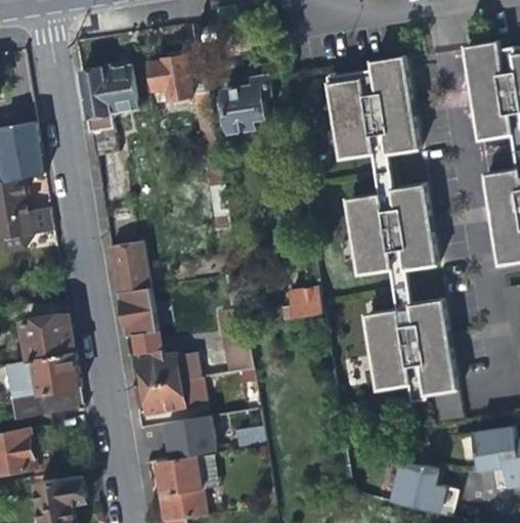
[(503,75),(499,49),(497,45),(496,45),(465,50),(472,92),(471,92),(467,93),(468,101),(469,109),(473,109),(474,109),(478,130),(479,141),(497,138),(505,137),(512,136),(509,115),(519,113),(519,52),(512,54),(515,74),(503,75)]
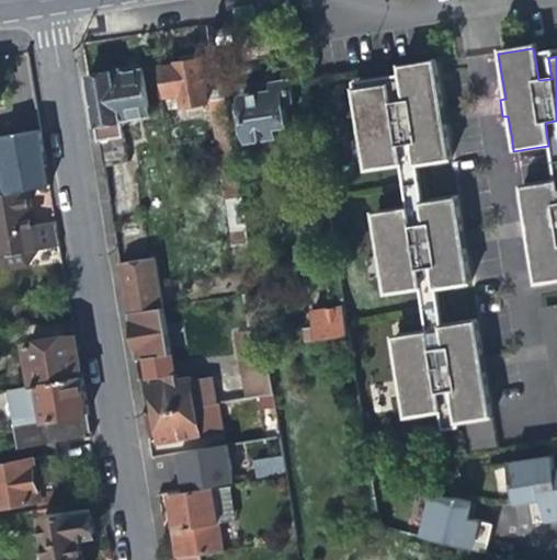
[(548,58),(556,56),(556,48),(534,53),(538,80),(552,79),(548,58)]
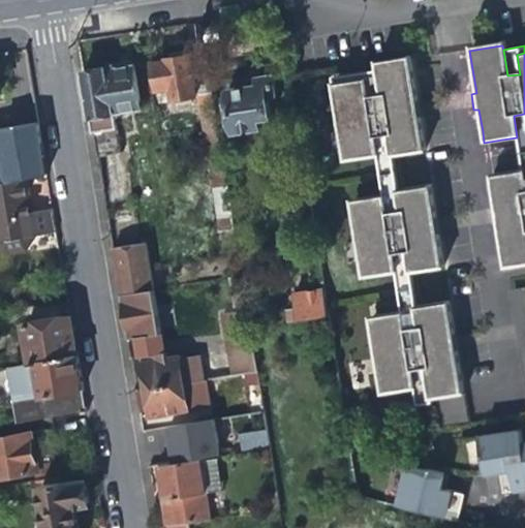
[(157,102),(194,96),(188,59),(188,56),(182,57),(181,53),(167,56),(168,60),(163,60),(164,62),(151,64),(157,102)]
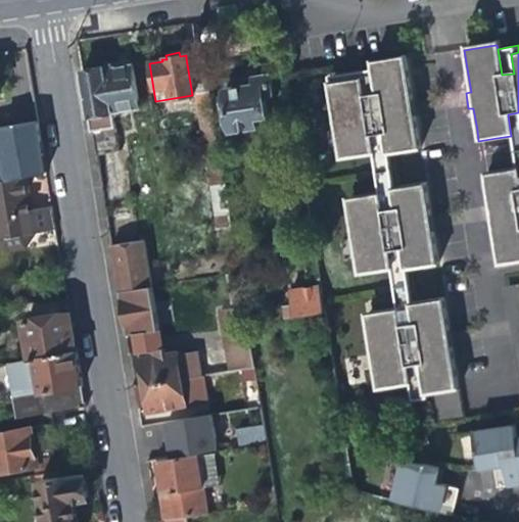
[(201,55),(186,58),(192,95),(195,116),(210,113),(203,67),(201,55)]
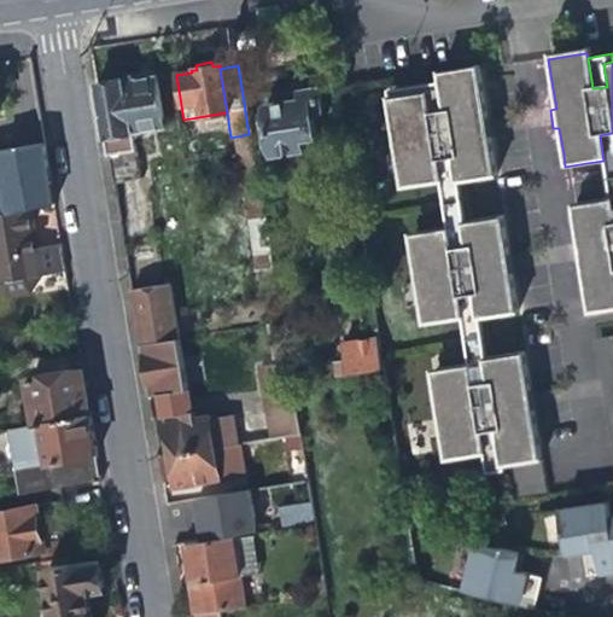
[(425,92),(386,98),(401,188),(439,182),(436,161),(449,158),(453,185),(477,180),(492,178),(486,139),(490,139),(489,129),(488,120),(483,121),(476,70),(468,71),(465,73),(459,73),(436,76),(437,82),(442,111),(428,114),(425,92)]
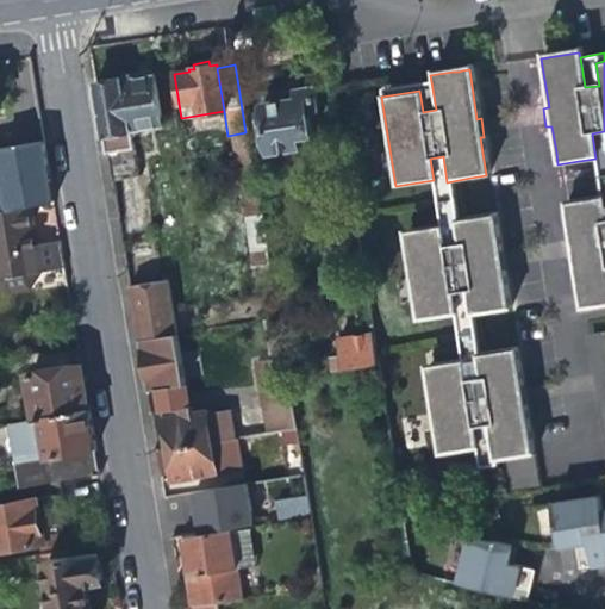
[(259,87),(260,97),(293,91),(289,72),(285,73),(274,75),(275,85),(259,87)]
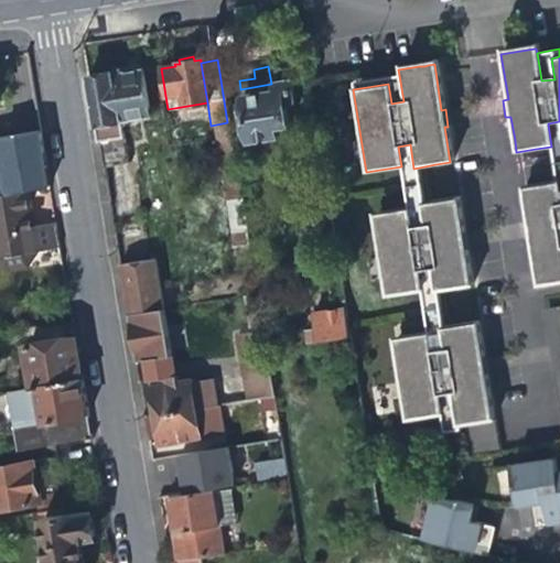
[(116,72),(87,76),(101,168),(124,163),(117,121),(147,116),(140,72),(127,75),(117,76),(116,72)]
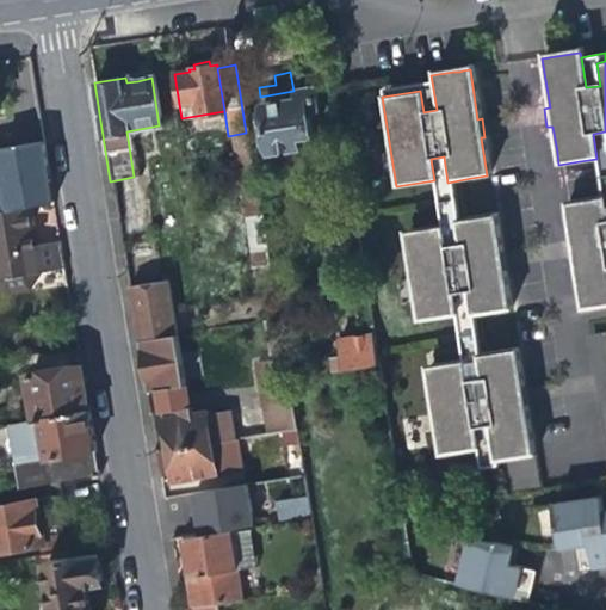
[(437,110),(432,81),(381,90),(382,97),(420,91),(424,112),(437,110)]
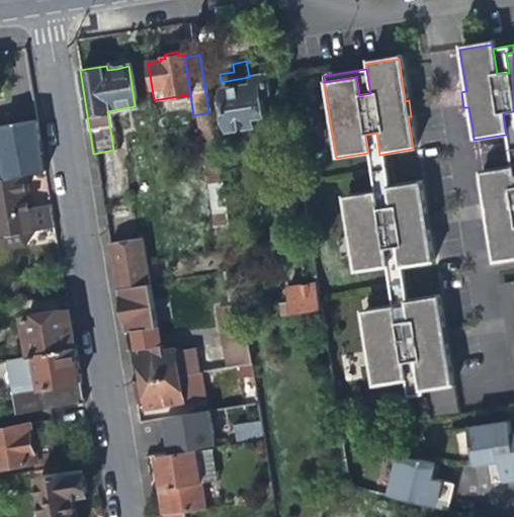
[(249,77),(221,82),(228,123),(248,120),(247,112),(260,110),(257,95),(267,93),(264,75),(249,77)]
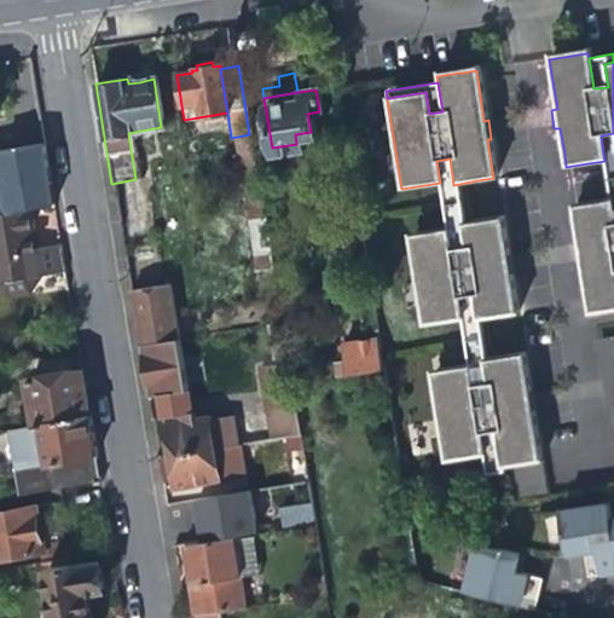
[(608,182),(613,180),(613,133),(601,136),(604,161),(608,182)]
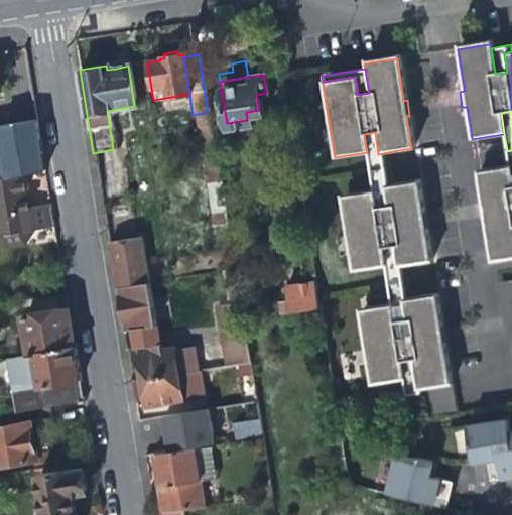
[(219,183),(208,112),(193,115),(205,186),(211,225),(225,222),(219,183)]
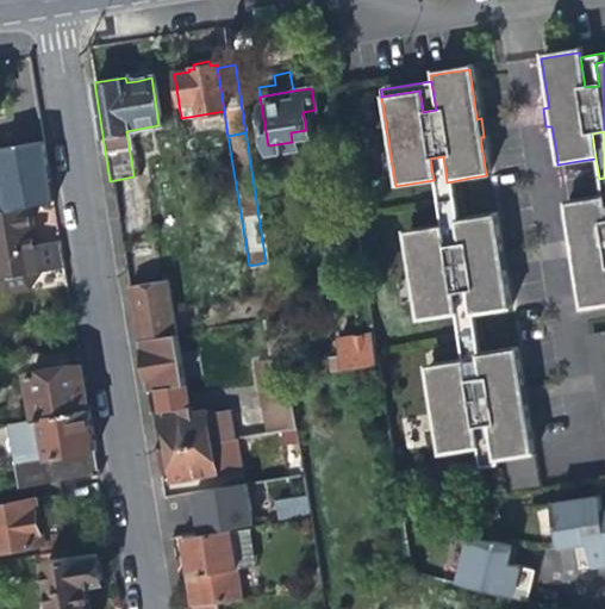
[(43,174),(38,144),(0,149),(0,209),(47,203),(43,174)]
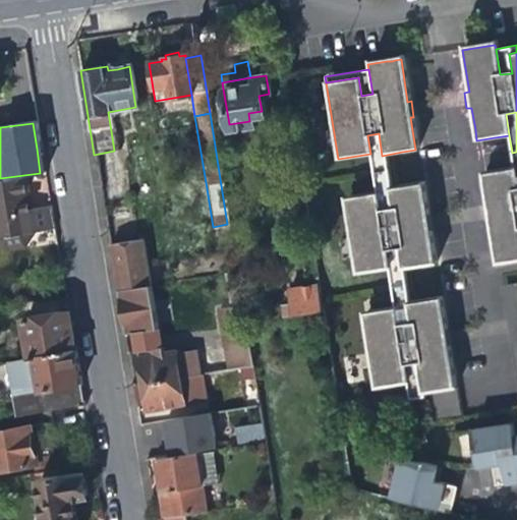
[(374,175),(385,173),(382,156),(379,133),(367,135),(370,154),(374,175)]
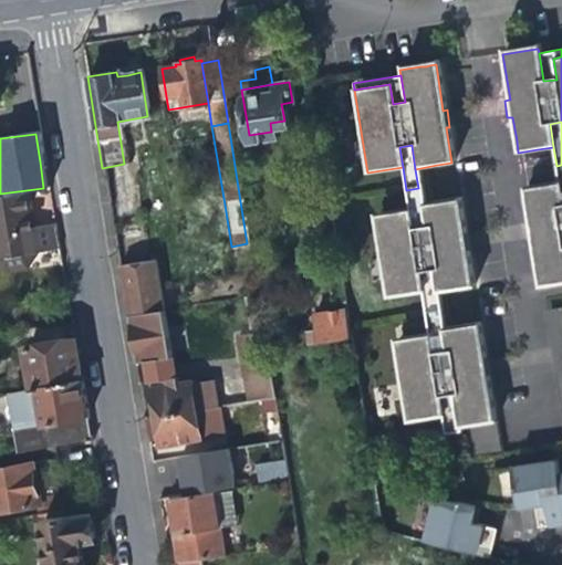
[(540,288),(561,284),(561,200),(560,187),(560,184),(524,189),(530,226),(524,226),(526,232),(527,242),(532,242),(540,288)]
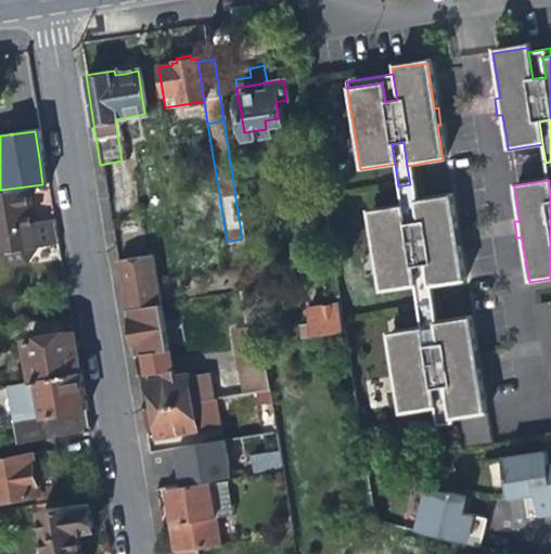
[(398,187),(401,206),(405,227),(417,224),(412,202),(410,184),(398,187)]
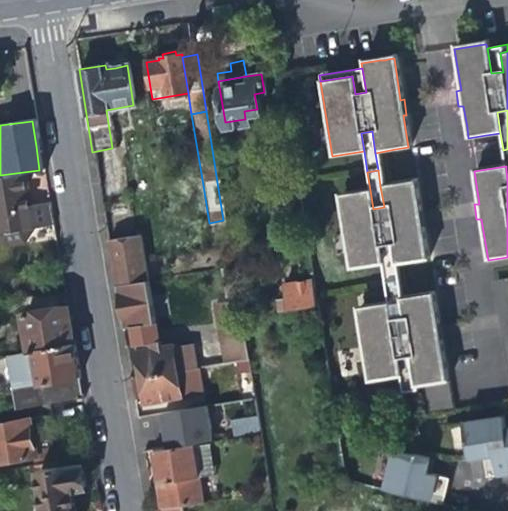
[(21,173),(0,176),(0,240),(6,244),(21,242),(30,229),(50,226),(48,215),(46,204),(27,207),(21,173)]
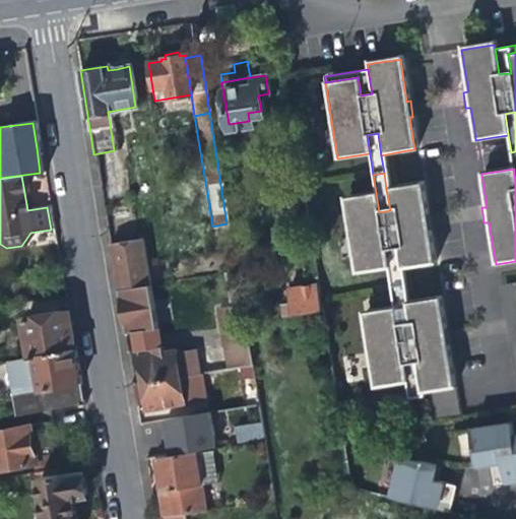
[(376,193),(343,198),(352,254),(356,273),(388,268),(385,249),(396,248),(399,270),(434,265),(429,232),(432,231),(431,225),(430,215),(426,216),(421,184),(406,186),(386,189),(390,210),(379,212),(376,193)]
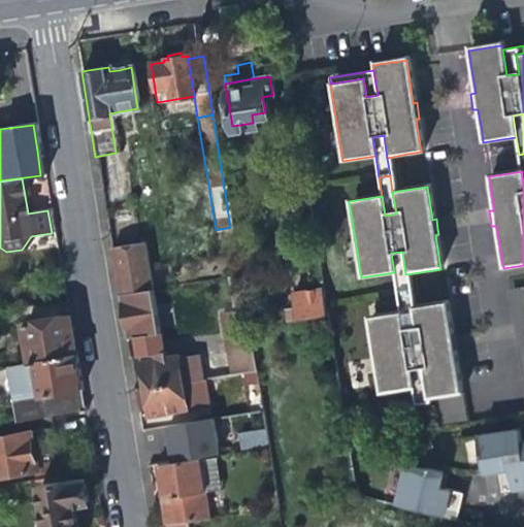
[(31,236),(22,250),(26,253),(55,250),(52,233),(31,236)]
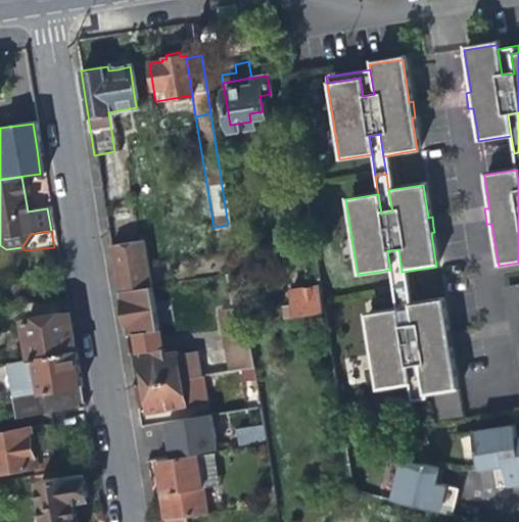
[(109,247),(116,294),(148,289),(141,242),(109,247)]
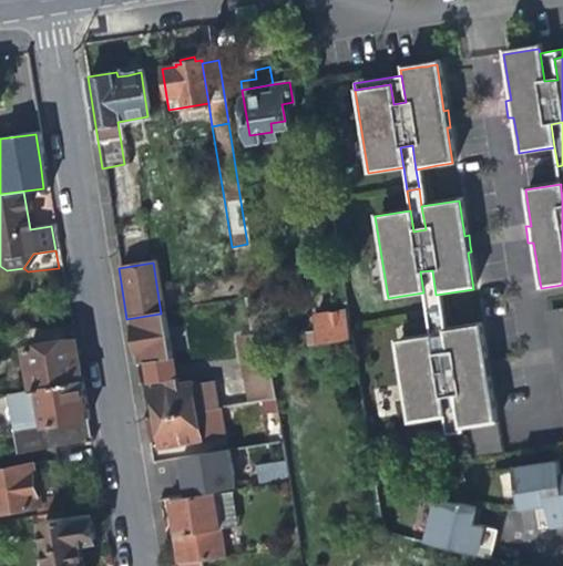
[(446,354),(441,332),(436,295),(432,270),(420,271),(423,292),(430,337),(433,357),(446,354)]
